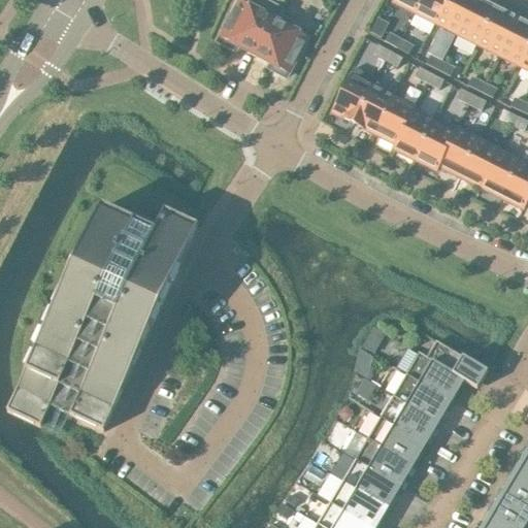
[(254,58),(278,10),(259,0),(256,0),(252,9),(239,2),(218,42),(232,51),(234,47),(254,58)]
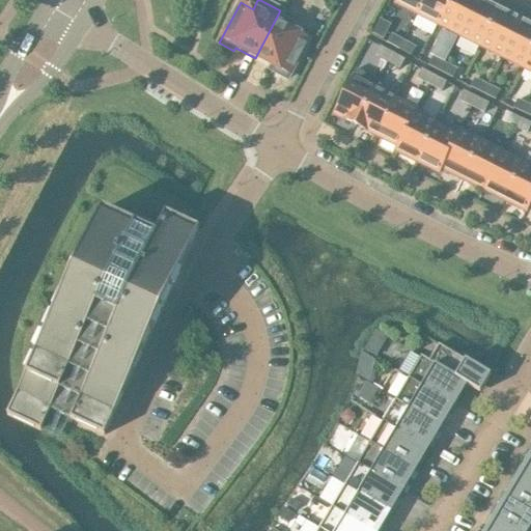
[(417,15),(423,0),(396,0),(395,3),(417,15)]
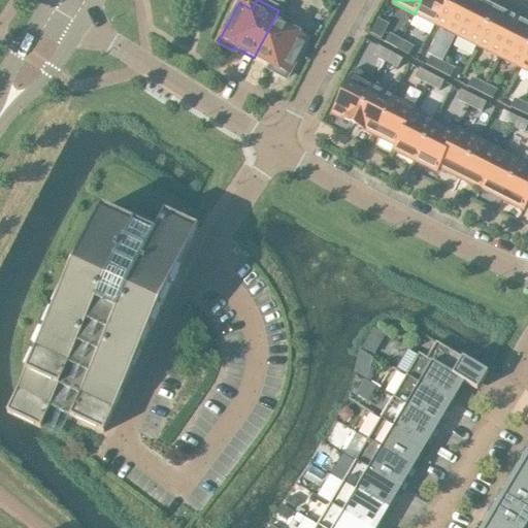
[(435,25),(448,0),(421,0),(415,14),(435,25)]
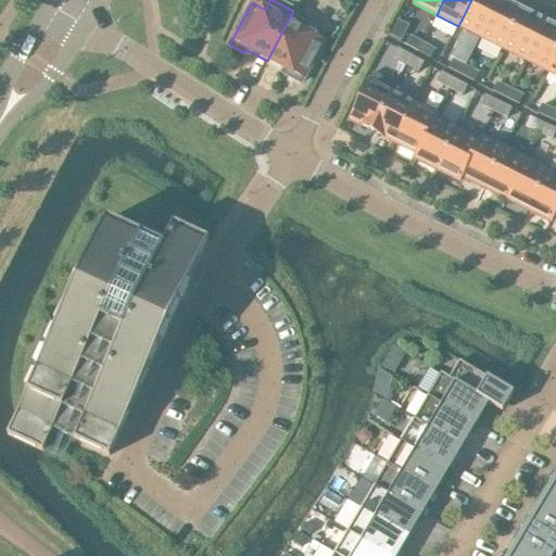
[(481,38),(500,0),(471,0),(458,26),(481,38)]
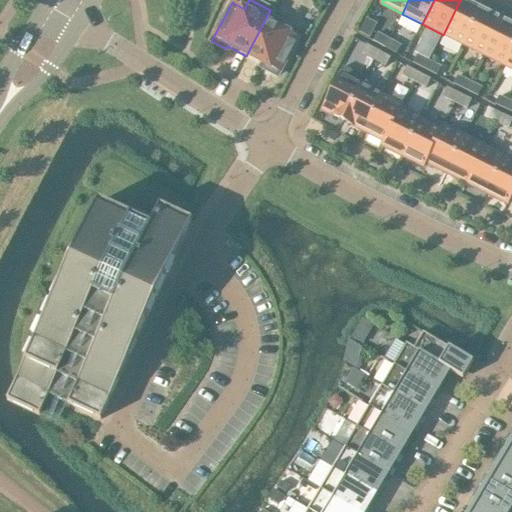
[(463,45),(481,9),(462,0),(460,0),(443,35),(463,45)]
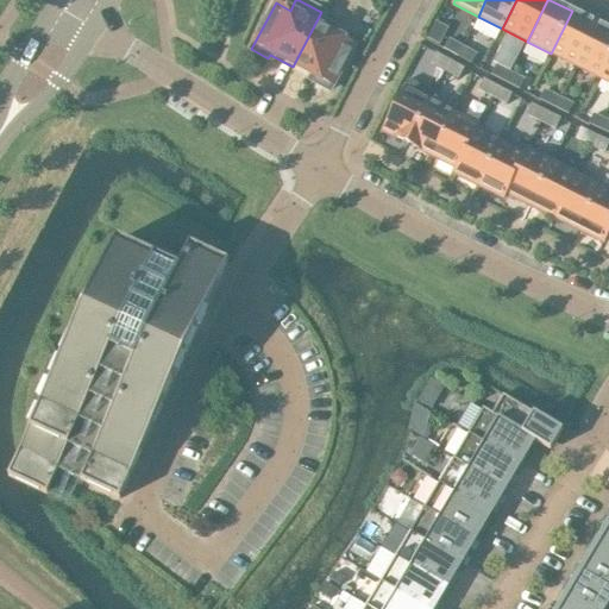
[(576,66),(596,24),(572,11),(551,54),(576,66)]
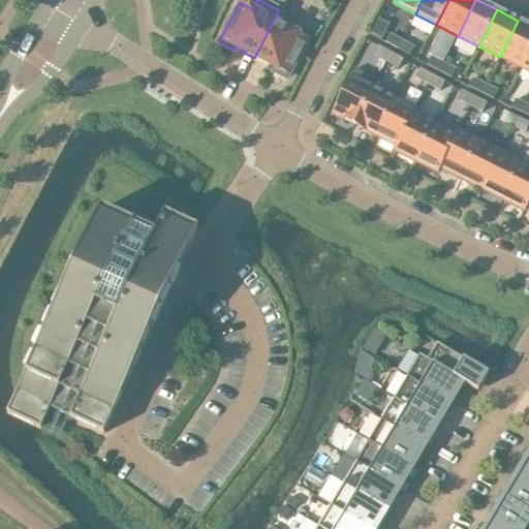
[(279,10),(254,58),(274,68),(272,71),(286,80),(308,39),(296,33),(298,29),(277,18),(281,11),(279,10)]
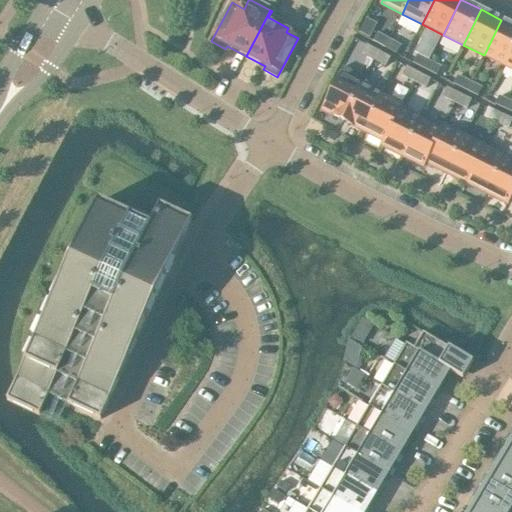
[(504,66),(511,49),(511,25),(501,20),(484,55),(504,66)]
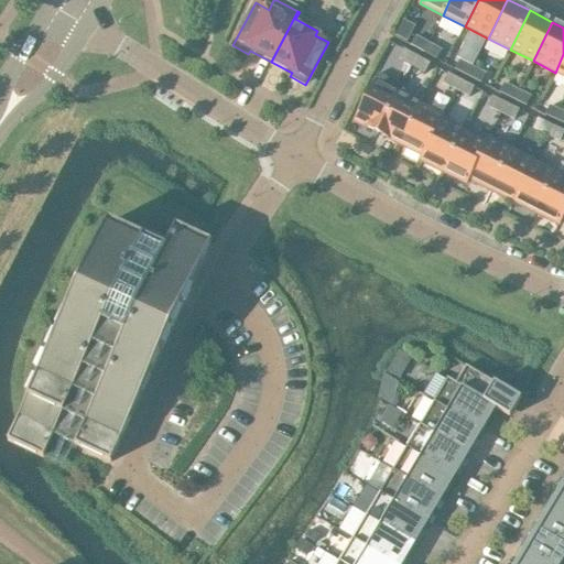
[(488,39),(480,35),(478,39),(469,35),(457,61),(473,68),(488,39)]
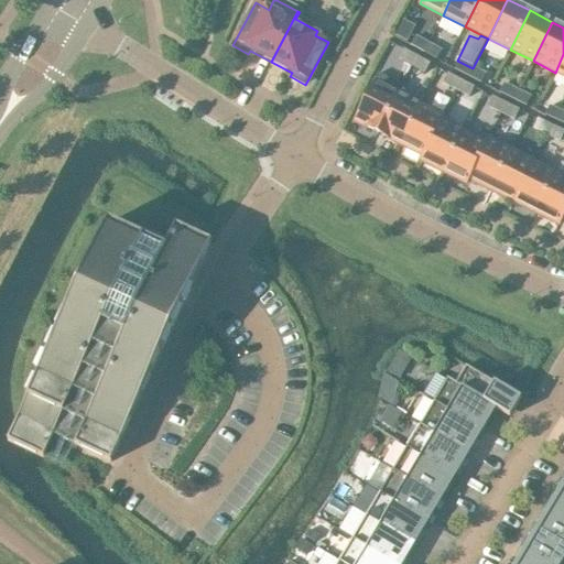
[(423,54),(427,45),(415,38),(410,46),(423,54)]
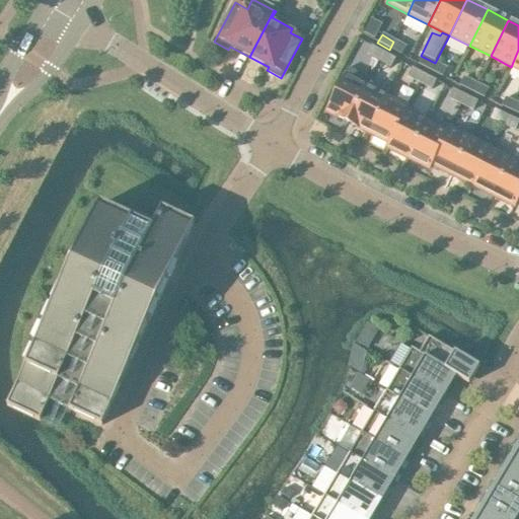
[(393,42),(389,50),(400,56),(405,48),(393,42)]
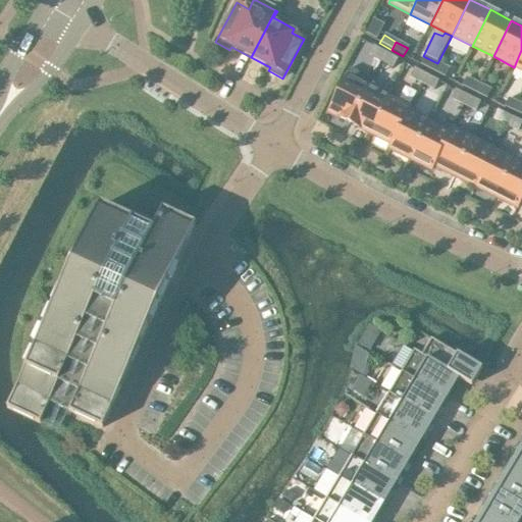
[(380,62),(385,53),(373,47),(369,55),(380,62)]
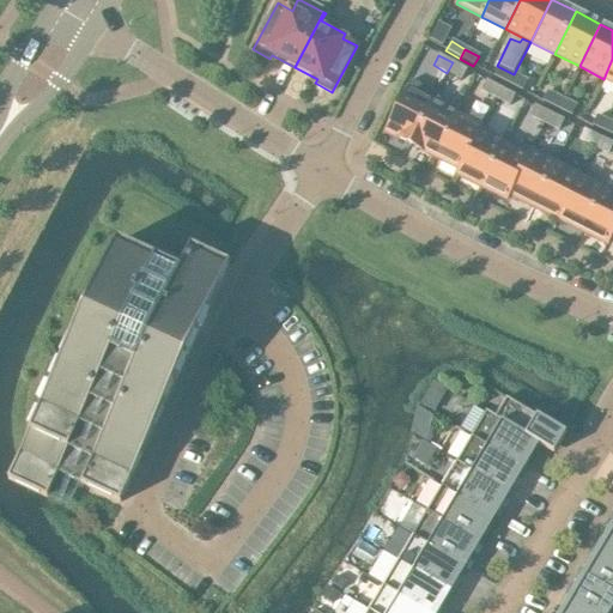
[(453,62),(447,73),(461,80),(466,71),(453,62)]
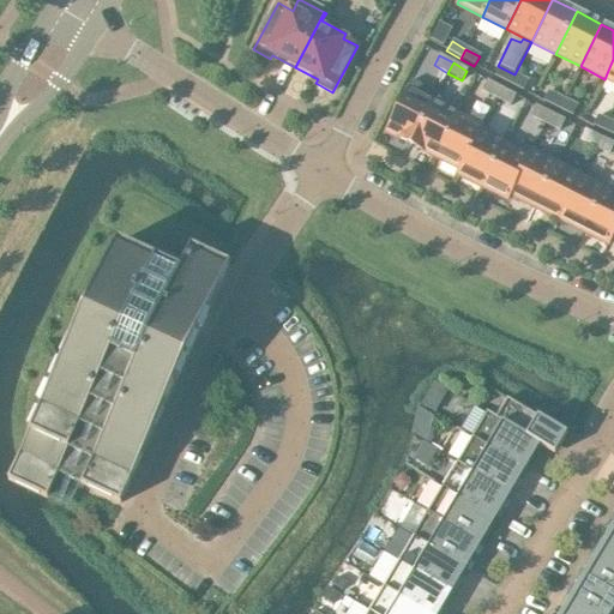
[(510,85),(515,74),(500,67),(494,78),(510,85)]
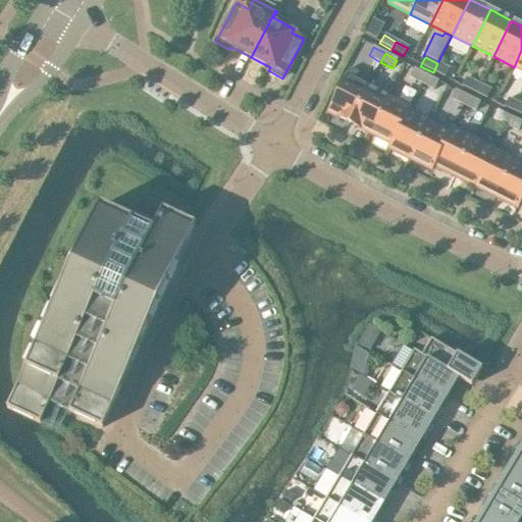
[(437,63),(433,72),(445,79),(450,69),(437,63)]
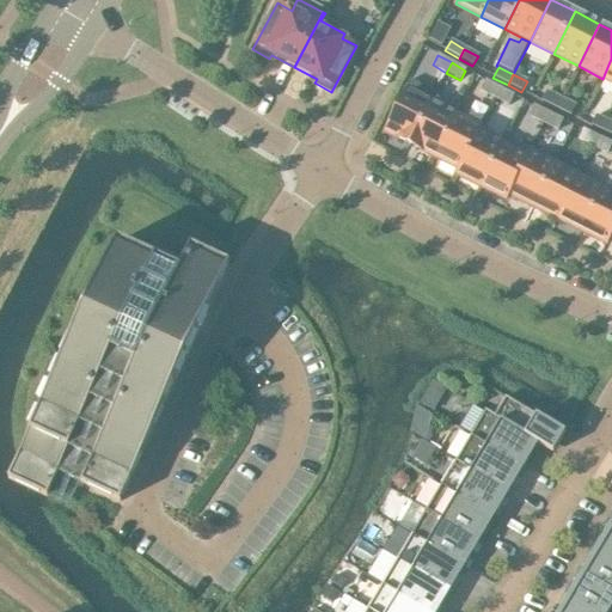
[(496,99),(502,90),(485,81),(481,91),(496,99)]
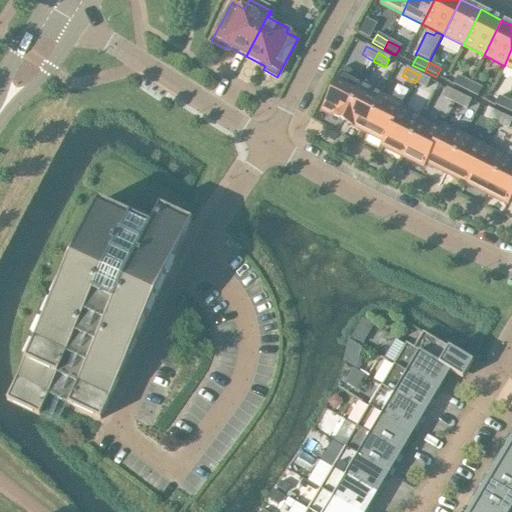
[(343,121),(361,86),(339,75),(321,110),(343,121)]
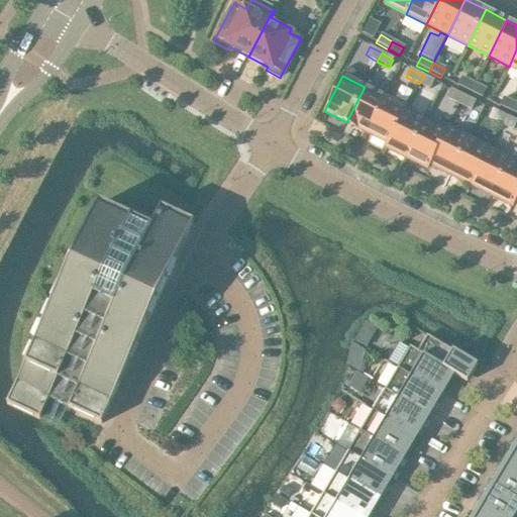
[(424,76),(419,84),(429,90),(434,82),(424,76)]
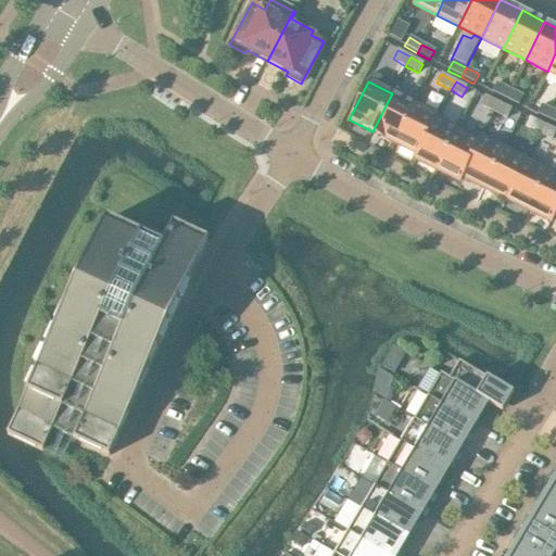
[(506,100),(510,91),(496,84),(492,92),(506,100)]
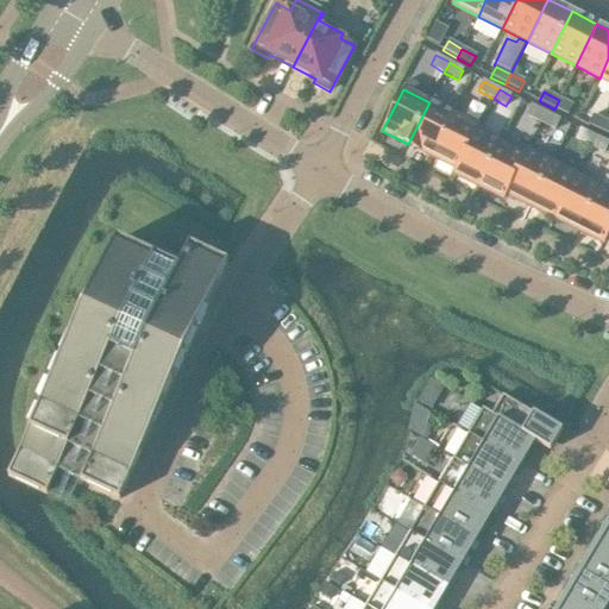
[(559,100),(554,110),(567,115),(572,106),(559,100)]
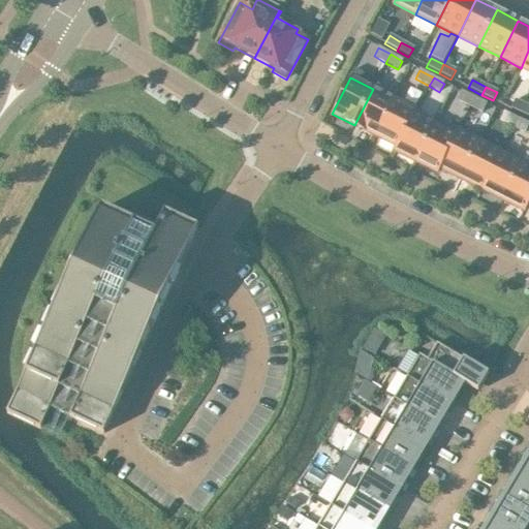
[(375,135),(394,99),(373,89),(354,125),(375,135)]
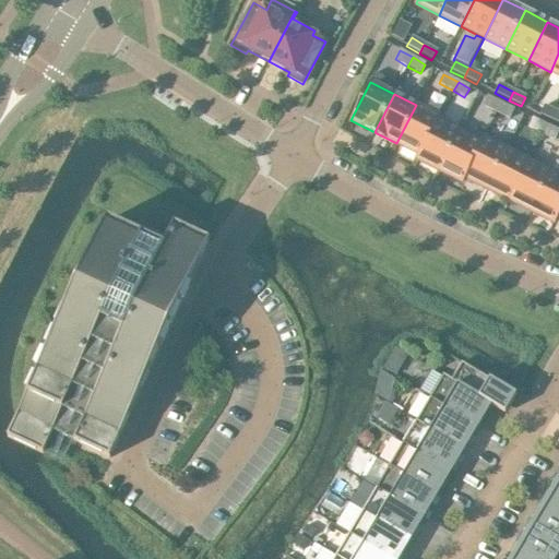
[(495,113),(498,103),(487,97),(483,107),(495,113)]
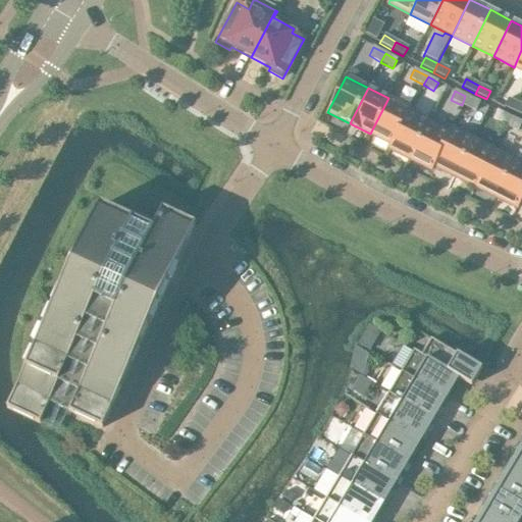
[(465,96),(462,105),(475,111),(479,103),(465,96)]
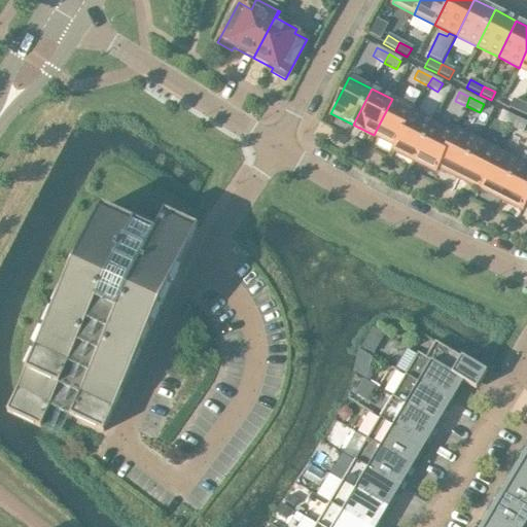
[(394,145),(412,114),(414,110),(392,99),(374,135),(394,145)]
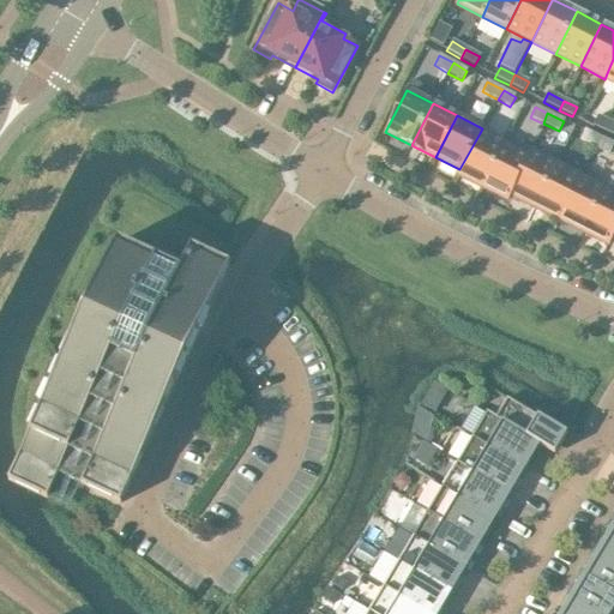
[(611,134),(613,126),(613,124),(597,116),(594,127),(611,134)]
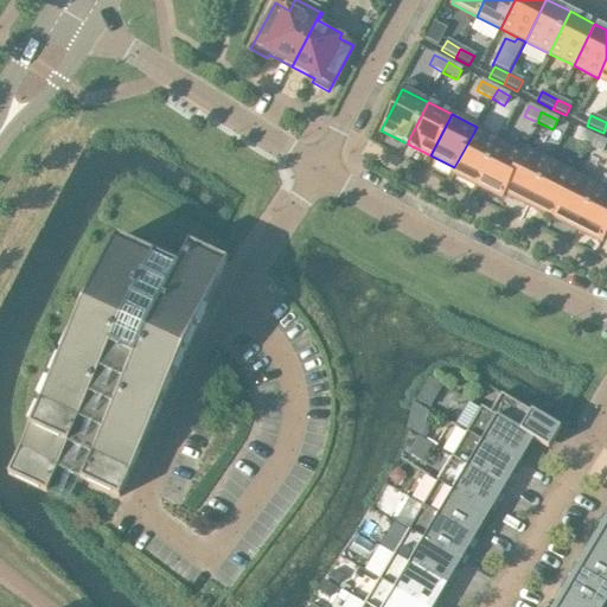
[(587,146),(592,136),(579,129),(574,140),(587,146)]
